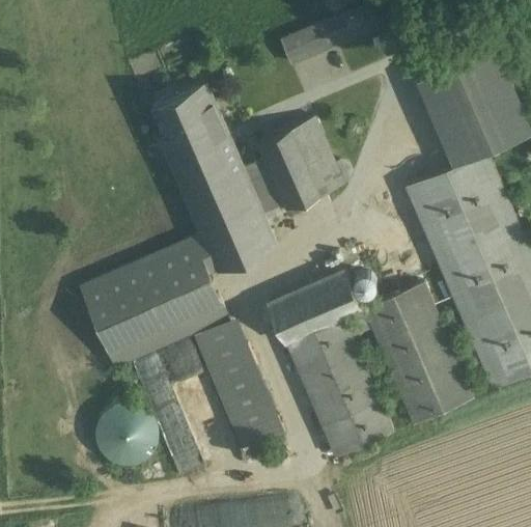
[(368,5),(318,27),(329,50),(379,29),(368,5)]
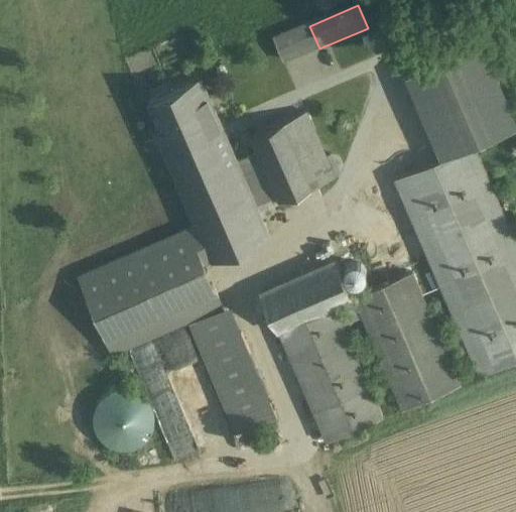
[(309,26),(273,41),(282,65),(319,48),(309,26)]
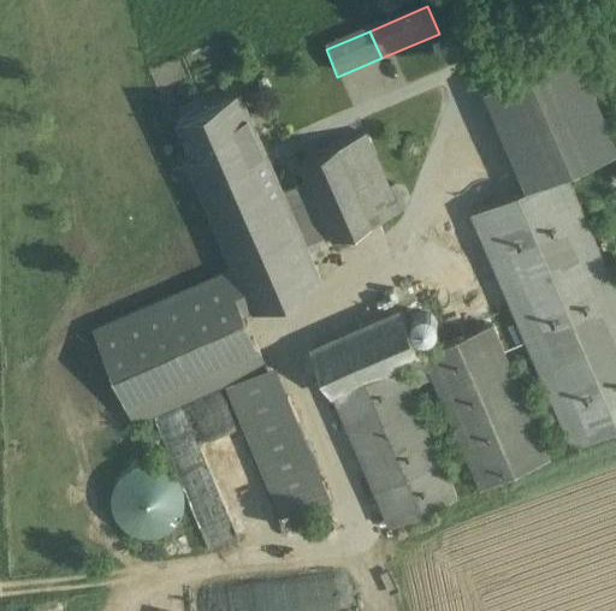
[(615,154),(574,57),(485,95),(528,193),(566,177),(615,155),(615,154)]
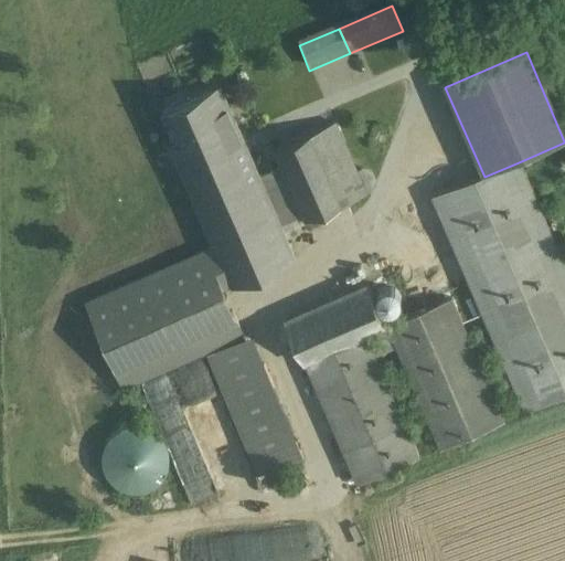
[(219,91),(169,113),(184,147),(171,152),(182,177),(245,149),(219,91)]
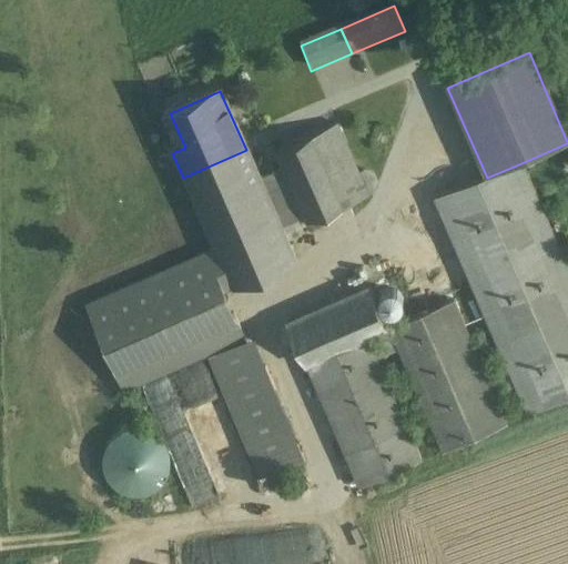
[(336,128),(317,136),(348,208),(367,200),(336,128)]
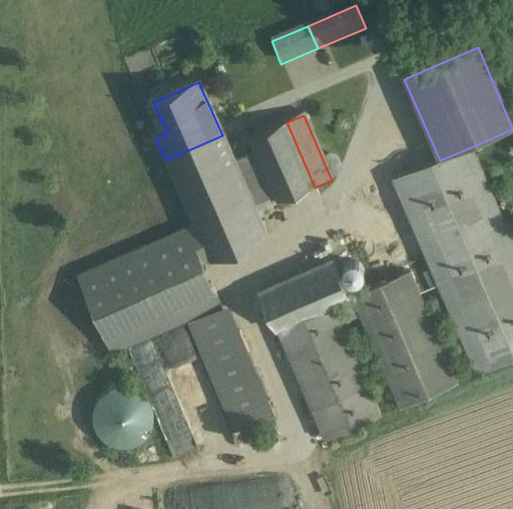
[(287,122),(249,138),(255,154),(275,198),(278,203),(315,187),(287,122)]
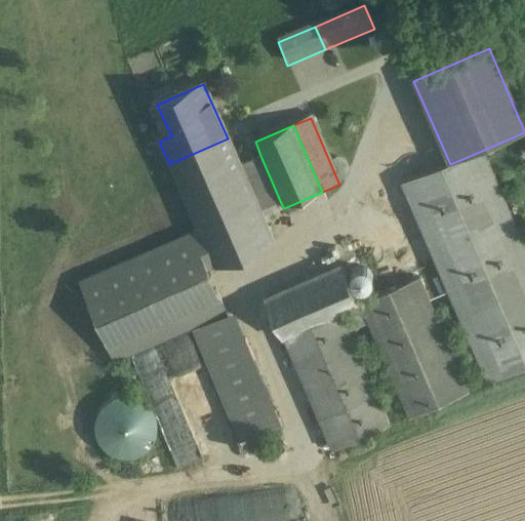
[(228,138),(169,164),(200,234),(215,269),(273,244),(259,212),(257,208),(239,167),(240,167),(228,138)]
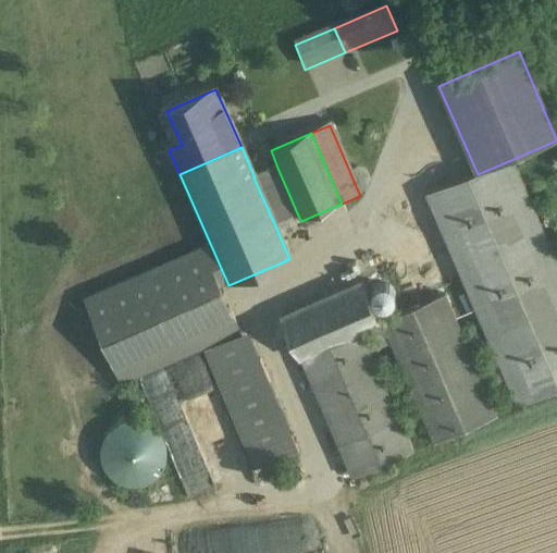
[(478,174),(425,197),(517,409),(556,392),(556,266),(511,160),(478,174)]
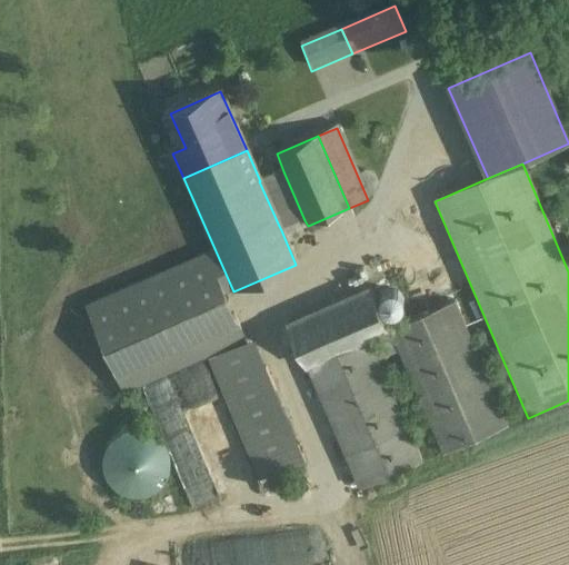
[(260,181),(259,181),(279,226),(281,230),(305,220),(283,171),(260,181)]
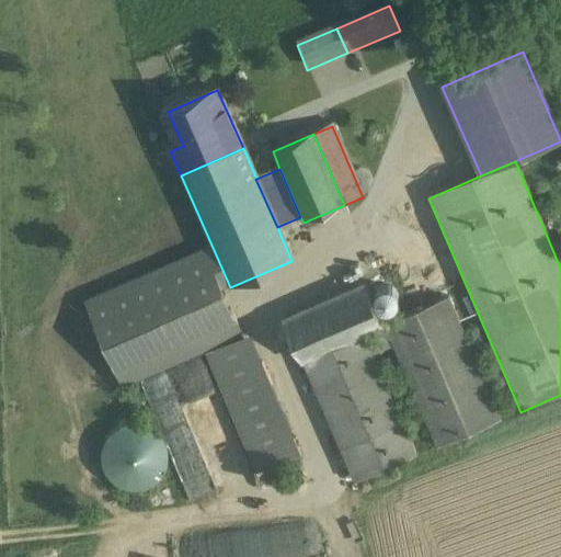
[(214,250),(87,305),(114,368),(231,317),(220,292),(230,287),(214,250)]
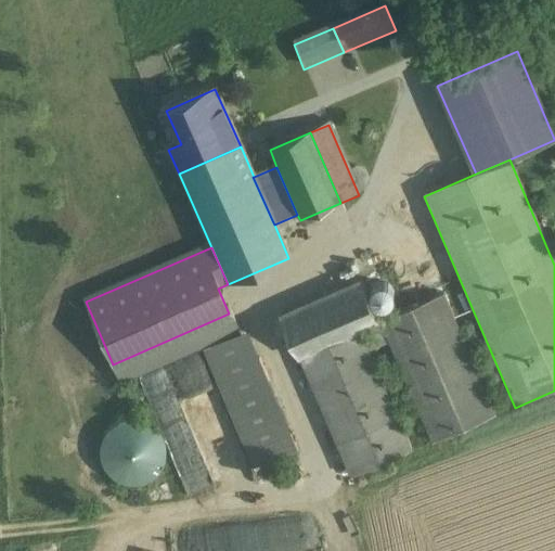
[(360,284),(279,319),(297,360),(298,360),(360,334),(378,325),(360,284)]
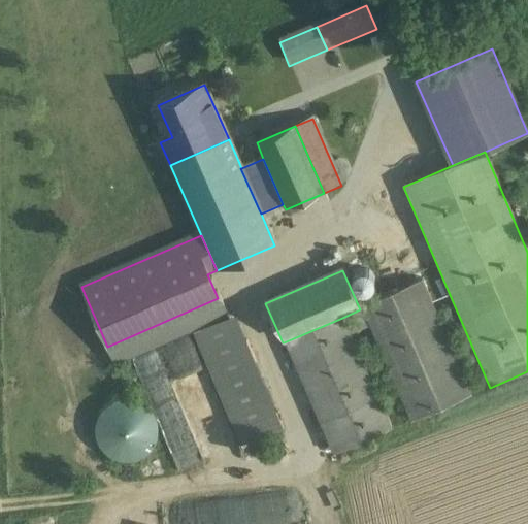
[(373,289),(373,284),(373,280),(370,276),(367,274),(362,273),(358,274),(355,276),(353,281),(352,285),(353,289),(355,292),(359,295),(363,295),(367,295),(370,292),(373,289)]
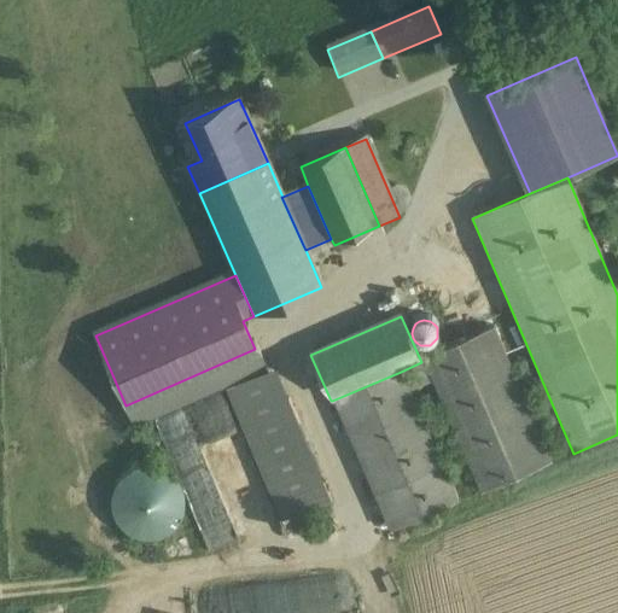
[(494,331),(423,361),(432,384),(481,494),(552,463),(494,331)]
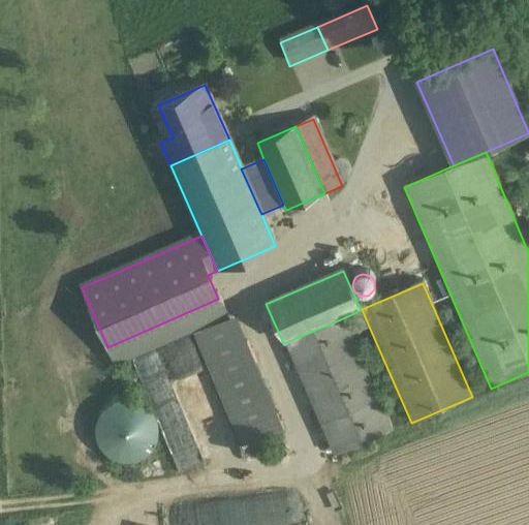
[(343,318),(284,343),(320,426),(379,401),(351,337),(346,327),(343,318)]
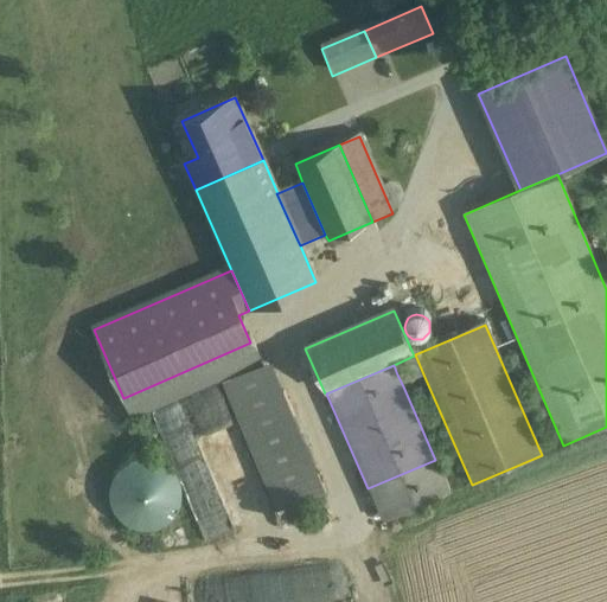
[(420,365),(397,375),(403,386),(425,377),(420,365)]
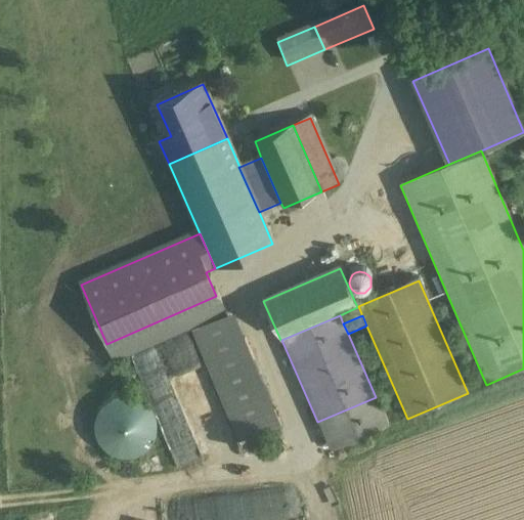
[(226,317),(193,331),(241,443),(273,429),(250,372),(226,317)]
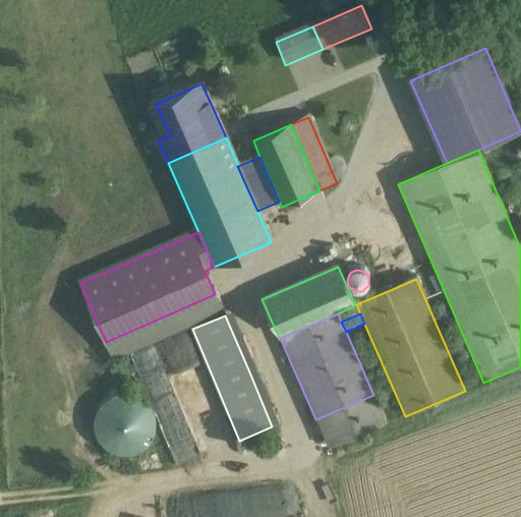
[(373,395),(315,419),(329,450),(387,424),(373,395)]
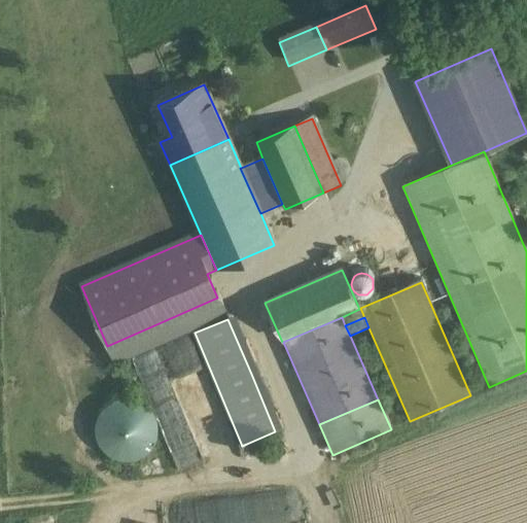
[(155,443),(157,431),(154,419),(147,409),(138,403),(126,401),(114,404),(104,410),(98,420),(96,432),(98,444),(105,454),(115,460),(127,462),(139,460),(148,453),(155,443)]
